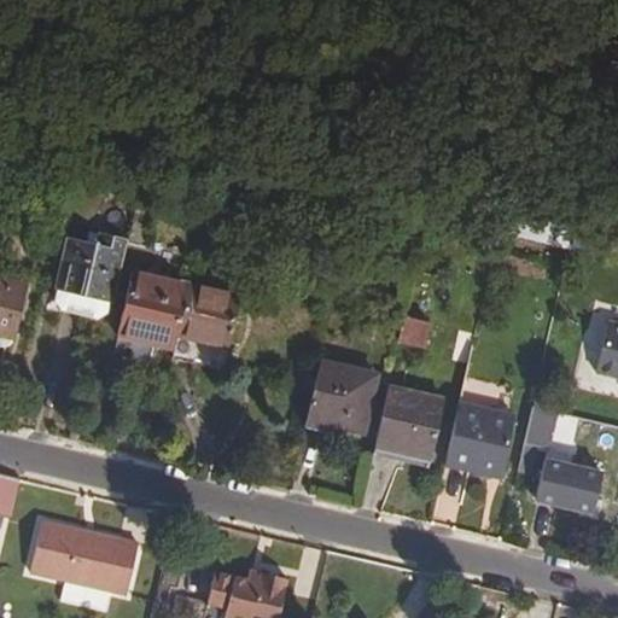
[(136,210),(127,244),(146,249),(153,214),(136,210)]
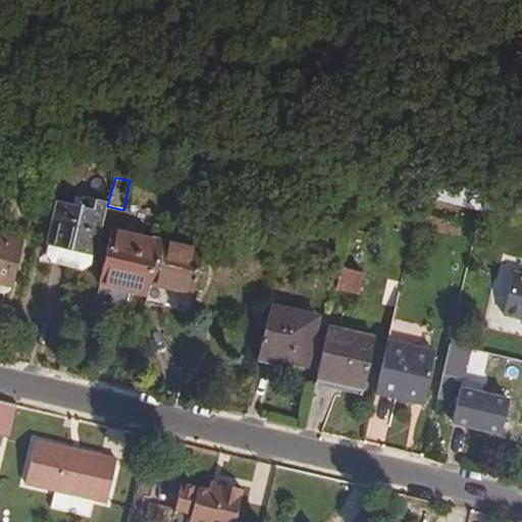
[(84,198),(82,209),(57,203),(47,244),(94,254),(106,203),(84,198)]
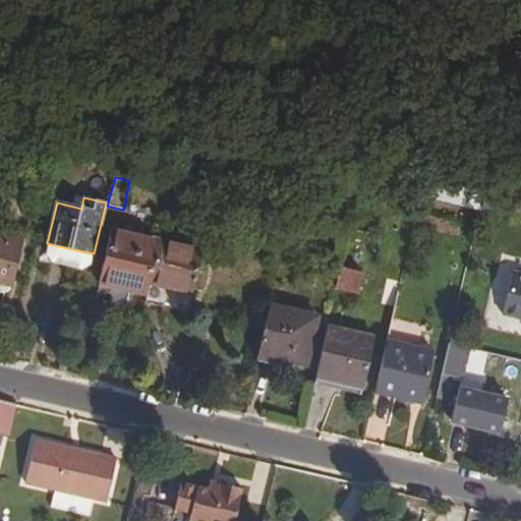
[(132,291),(147,295),(160,241),(111,230),(99,283),(115,287),(110,309),(127,313),(132,291)]
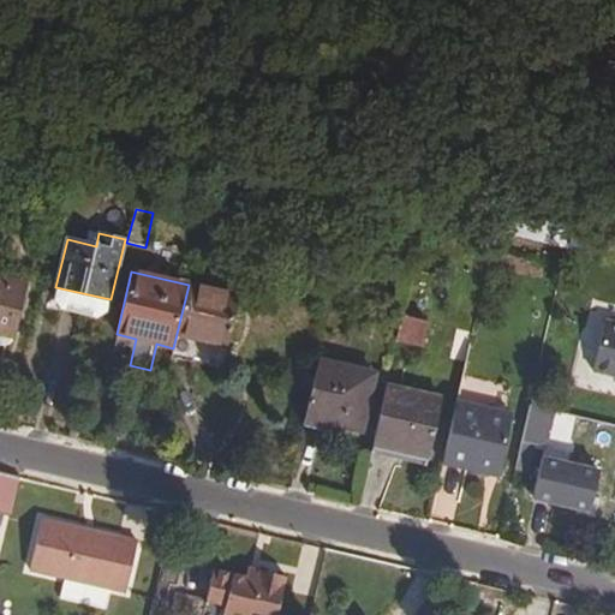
[(12,339),(12,338),(25,284),(0,276),(0,345),(4,345),(6,344),(9,341),(11,340),(12,339)]
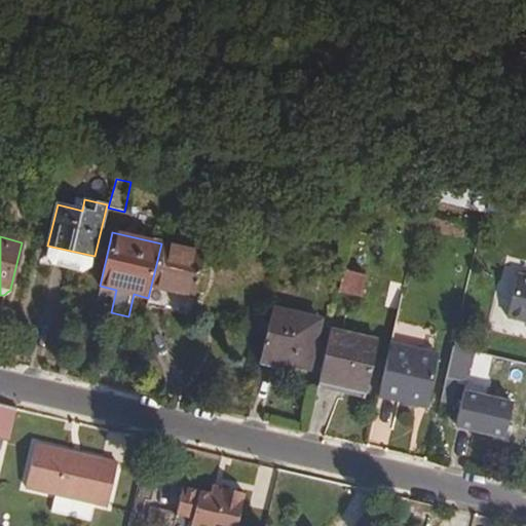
[(161,243),(151,286),(195,296),(205,254),(161,243)]
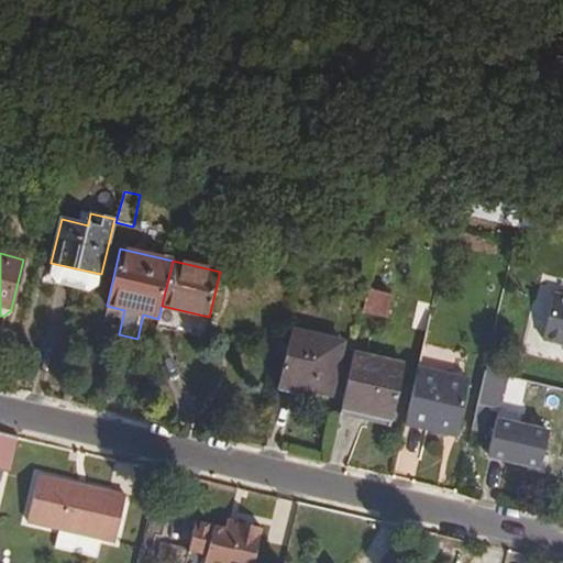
[(101,274),(51,263),(48,273),(54,283),(88,291),(98,286),(101,274)]
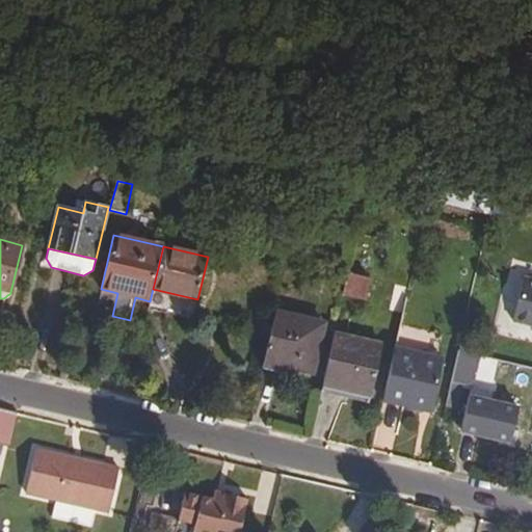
[(498,318),(531,324),(531,265),(510,261),(498,318)]
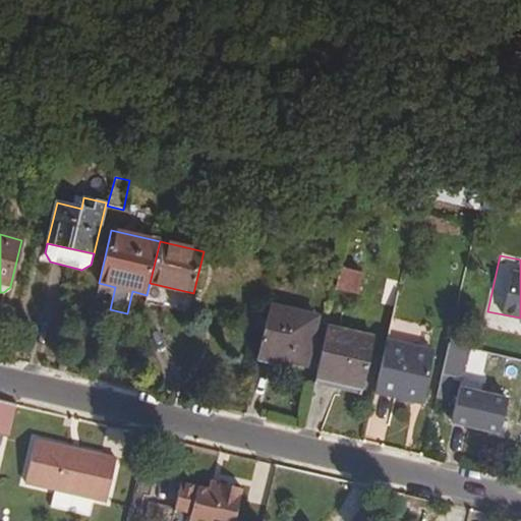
[(358,292),(363,272),(342,267),(337,287),(358,292)]
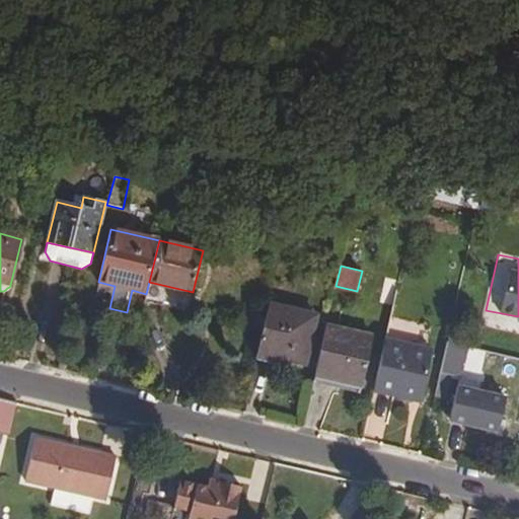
[(193,292),(149,282),(144,302),(188,312),(193,292)]
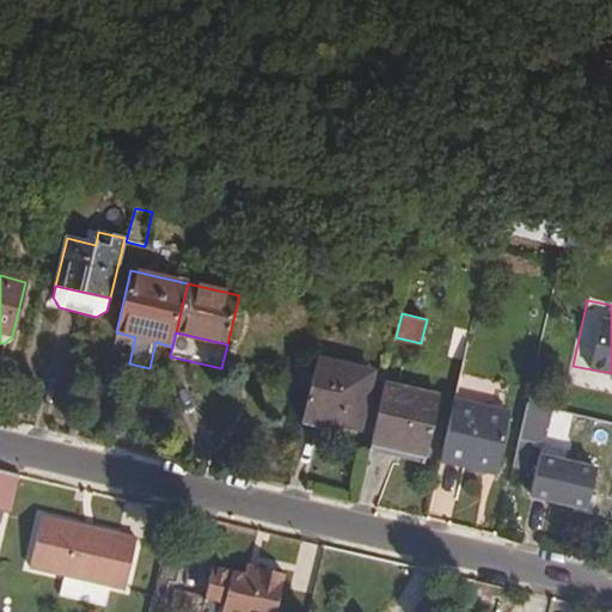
[(317,359),(304,416),(360,430),(373,372),(317,359)]
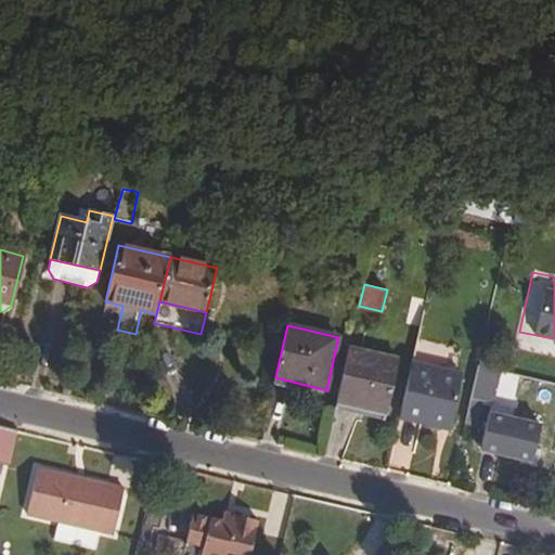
[(349,348),(337,401),(387,412),(399,360),(349,348)]
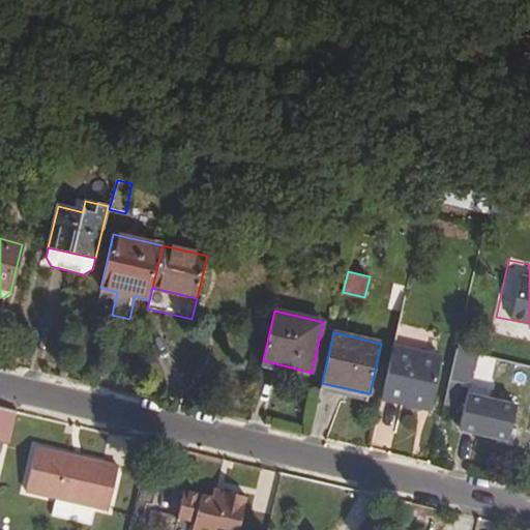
[(393,346),(383,390),(432,402),(442,357),(393,346)]
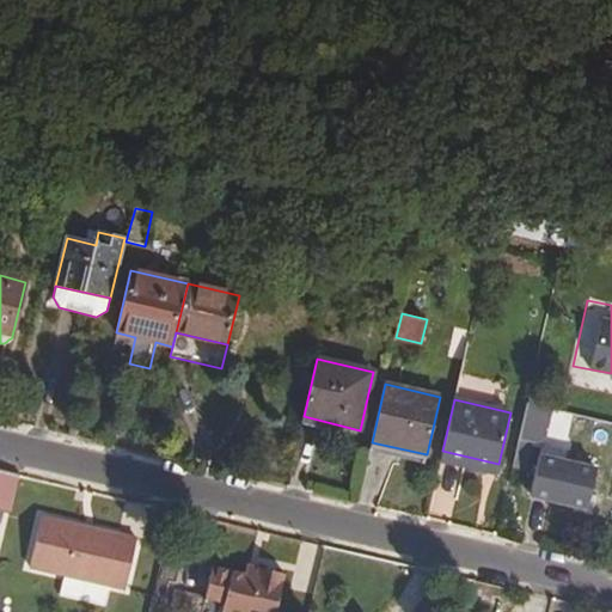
[(526,409),(519,441),(536,444),(543,412),(526,409)]
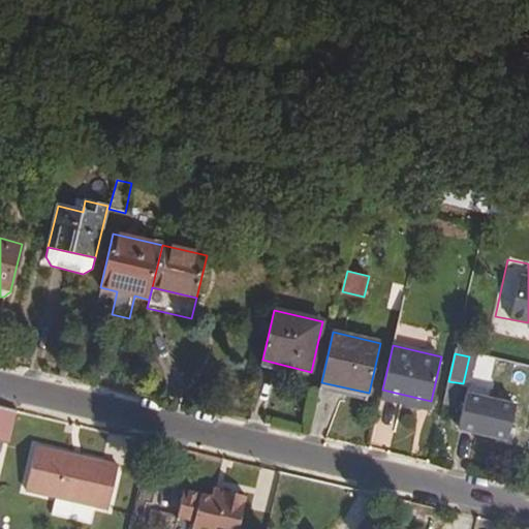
[(510,429),(516,405),(476,396),(477,387),(471,386),(469,395),(466,394),(459,428),(486,434),(488,424),(500,427),(510,429)]
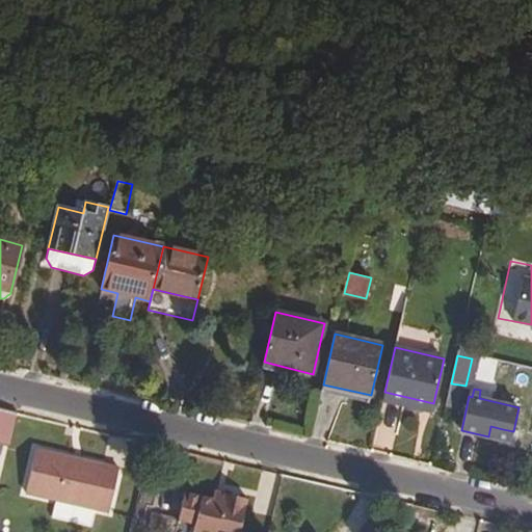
[(431,413),(433,403),(384,392),(382,402),(431,413)]
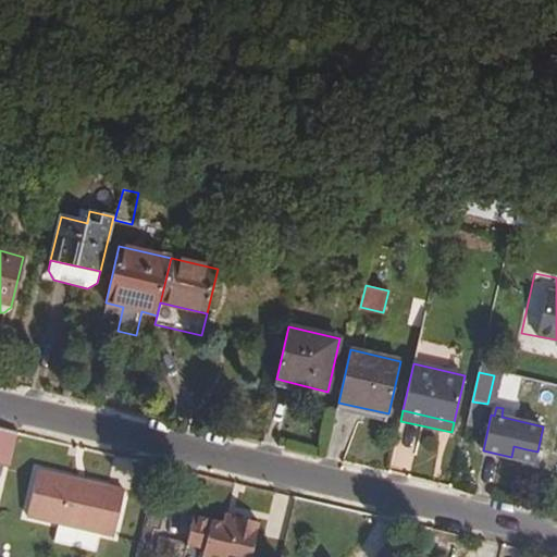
[(9,466),(16,432),(0,428),(0,463),(3,465),(9,466)]
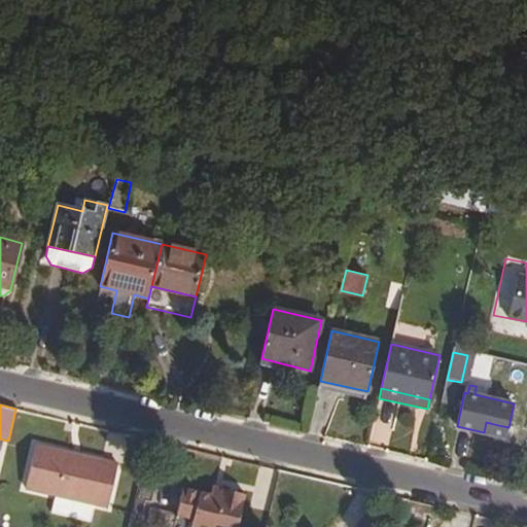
[(486,422),(484,432),(496,435),(498,425),(486,422)]
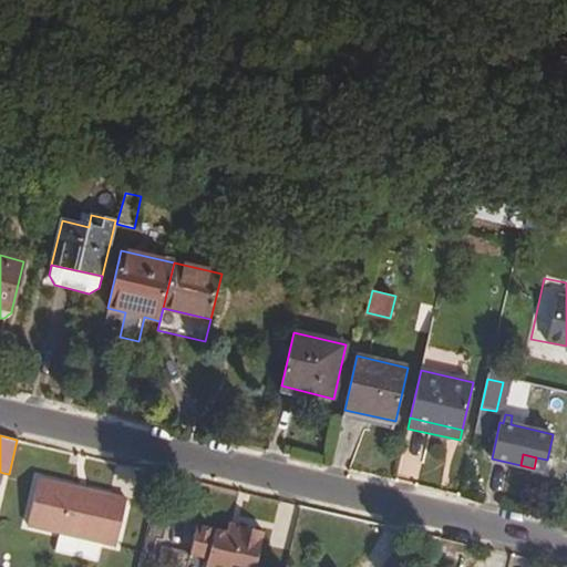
[(127,500),(39,478),(28,525),(116,545),(127,500)]
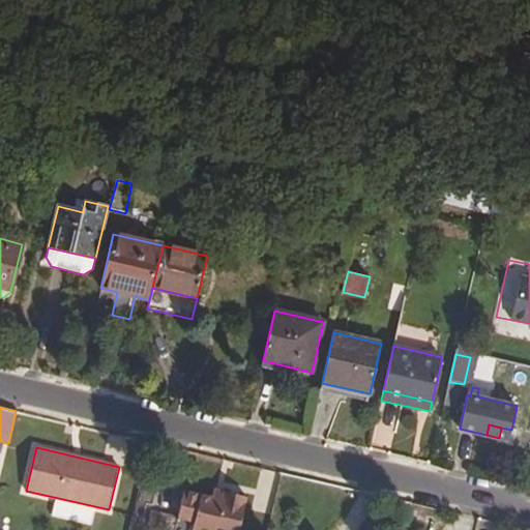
[(221,498),(222,491),(211,489),(210,496),(221,498)]
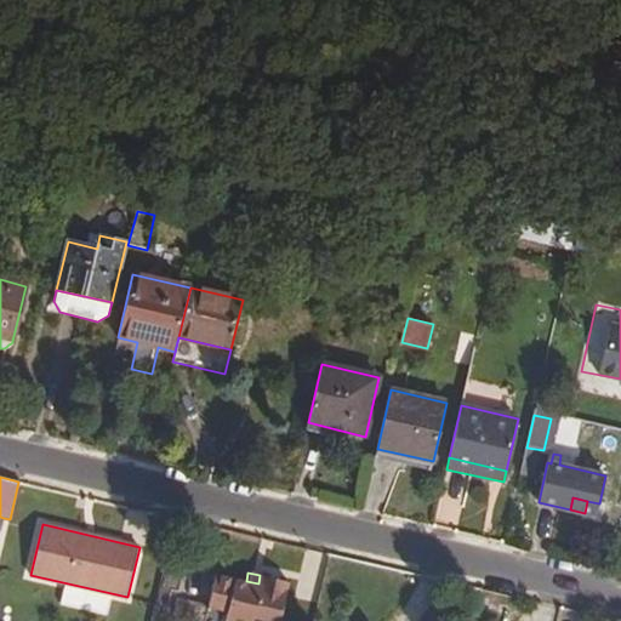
[(277,620),(286,581),(260,575),(258,584),(246,581),(215,574),(206,607),(226,610),(222,620),(251,620),(252,617),(271,620),(277,620)]
